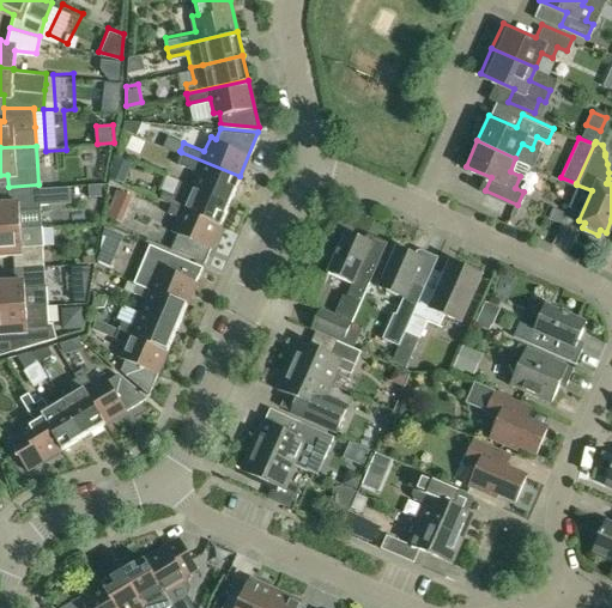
[(240,176),(181,152),(180,151),(176,160),(197,169),(191,182),(230,199),(240,176)]
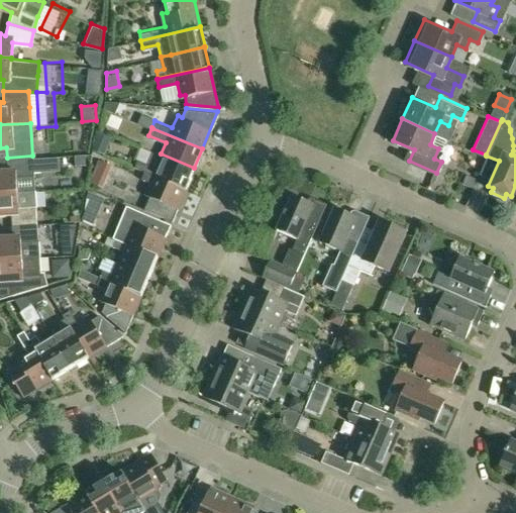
[(109,141),(95,135),(91,145),(104,151),(109,141)]
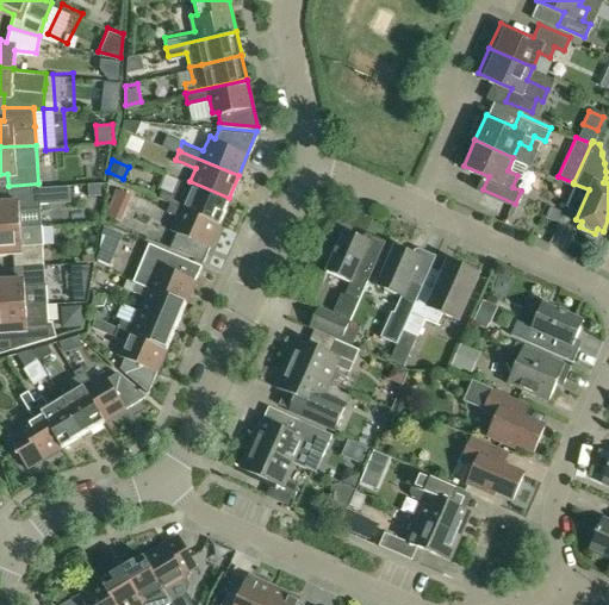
[(190,181),(181,178),(175,193),(161,187),(159,194),(169,200),(218,220),(229,198),(190,181)]
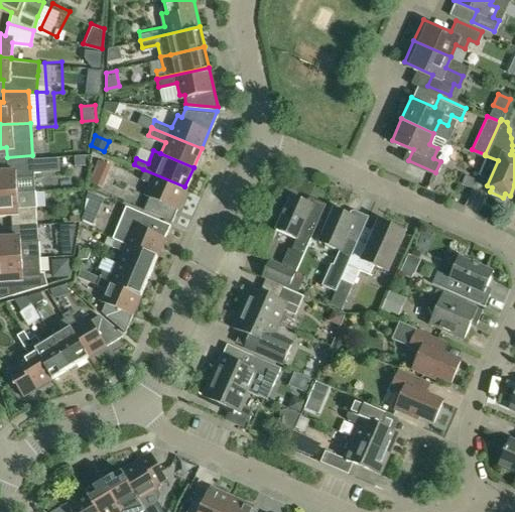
[(84,164),(84,154),(74,155),(74,165),(84,164)]
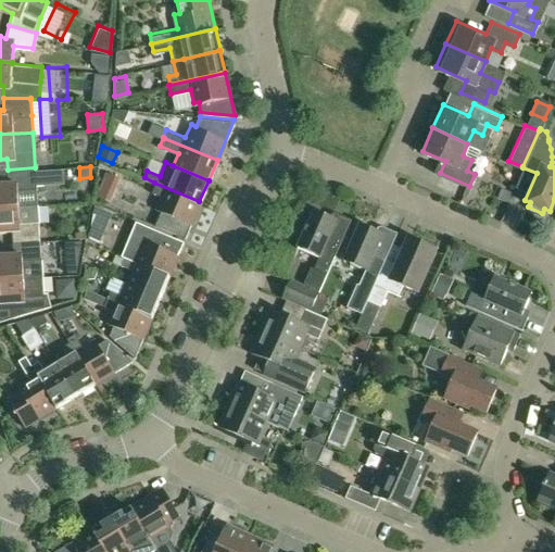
[(0,205),(38,203),(38,202),(37,202),(35,167),(8,170),(8,182),(0,182),(0,205)]
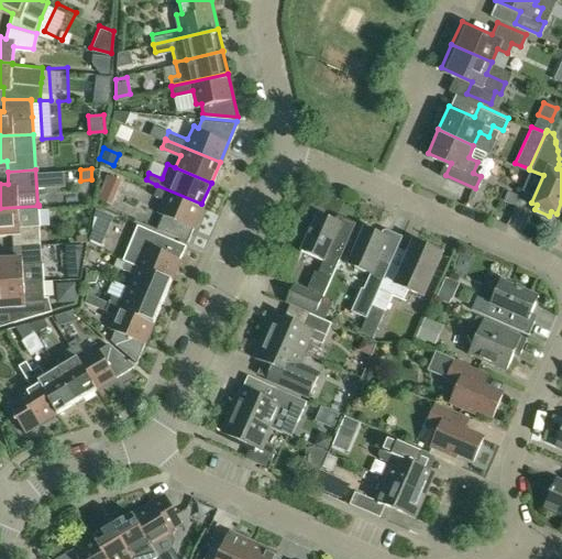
[(110,201),(116,189),(101,184),(96,196),(110,201)]
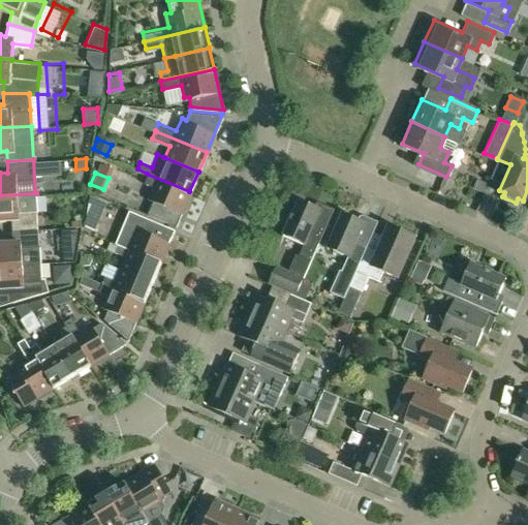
[(189,191),(147,174),(144,181),(153,185),(148,197),(153,199),(148,212),(176,224),(189,191)]
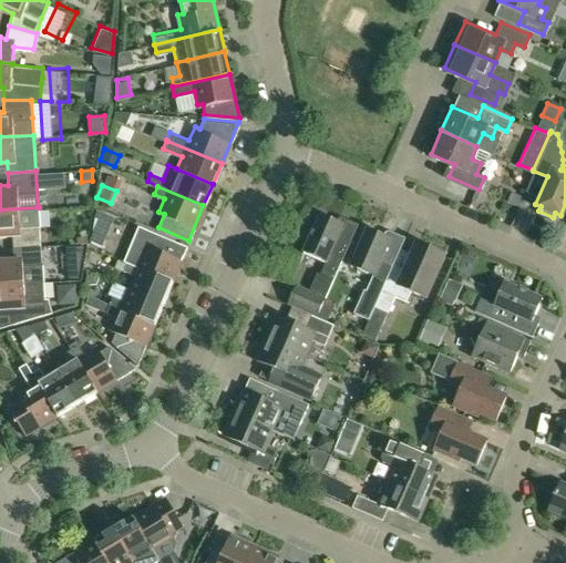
[(0,234),(11,234),(12,245),(40,244),(39,224),(40,224),(39,207),(0,210),(0,234)]
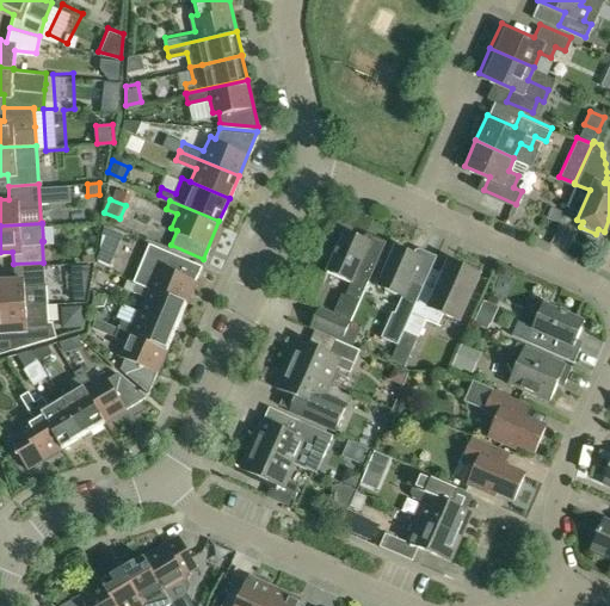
[(332,254),(326,269),(350,279),(344,294),(340,291),(332,310),(350,319),(386,237),(371,232),(368,237),(344,227),(338,242),(334,241),(330,253),(332,254)]
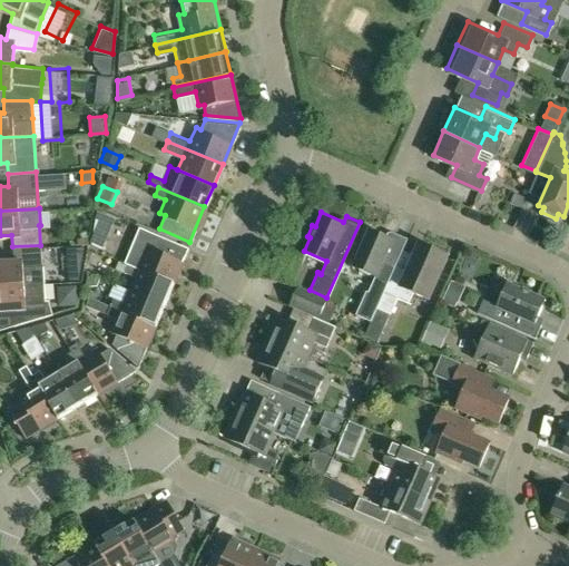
[(139,225),(124,261),(173,281),(188,245),(139,225)]
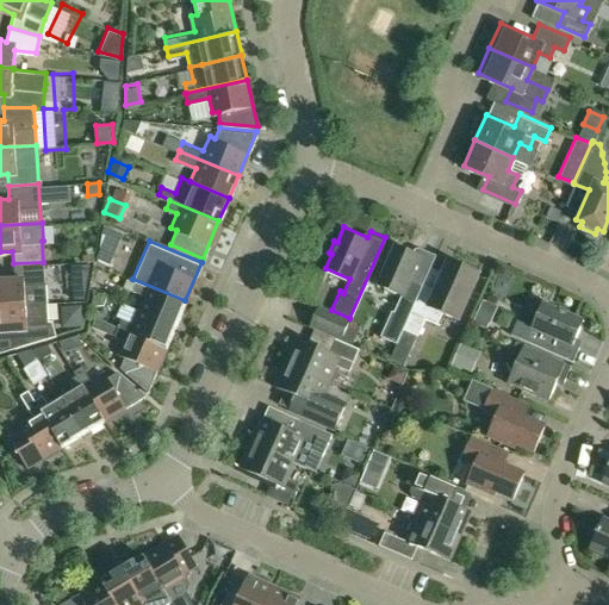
[(106,262),(113,248),(97,242),(94,257),(106,262)]
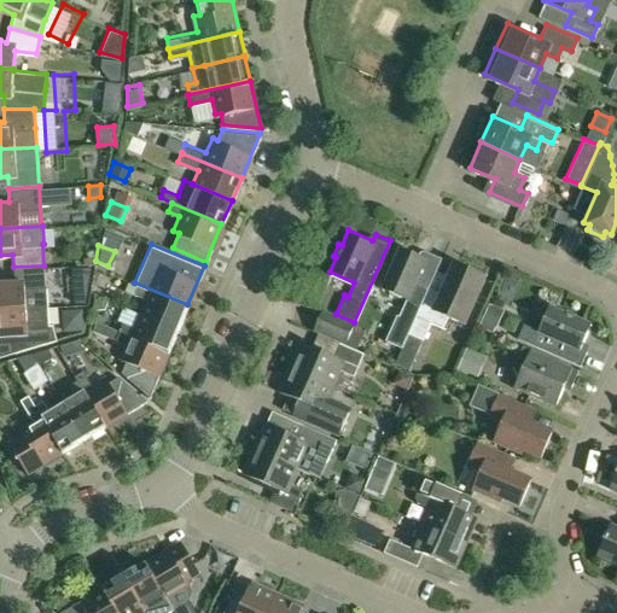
[(400,245),(380,286),(406,297),(397,314),(396,314),(384,338),(401,345),(407,331),(412,321),(428,286),(441,256),(426,250),(424,256),(400,245)]
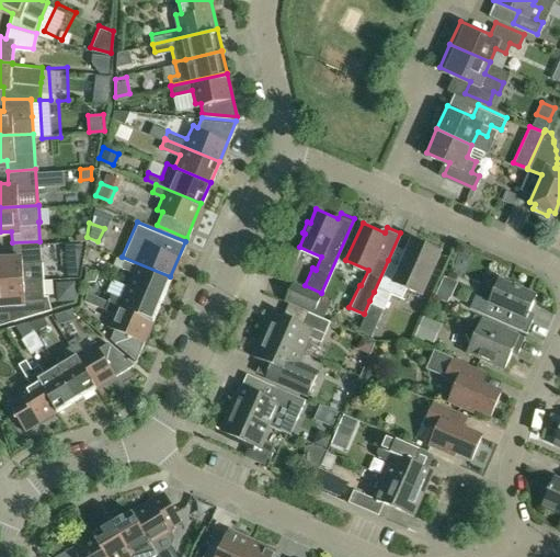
[(374,292),(369,300),(383,307),(390,291),(401,296),(406,285),(420,291),(438,249),(412,238),(400,265),(388,260),(374,292)]
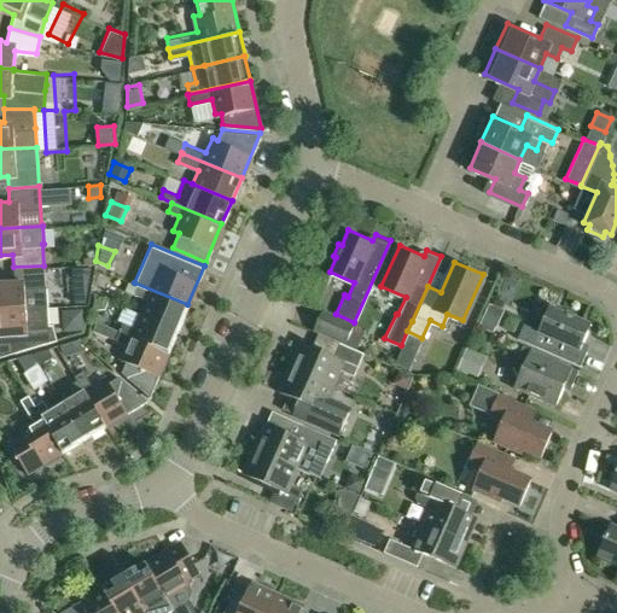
[(0,308),(47,304),(45,286),(44,266),(13,267),(15,280),(0,280),(0,308)]
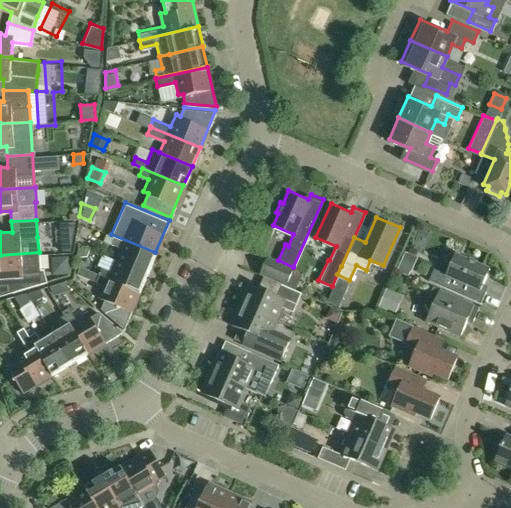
[(115,257),(147,271),(155,252),(106,232),(103,239),(120,246),(115,257)]
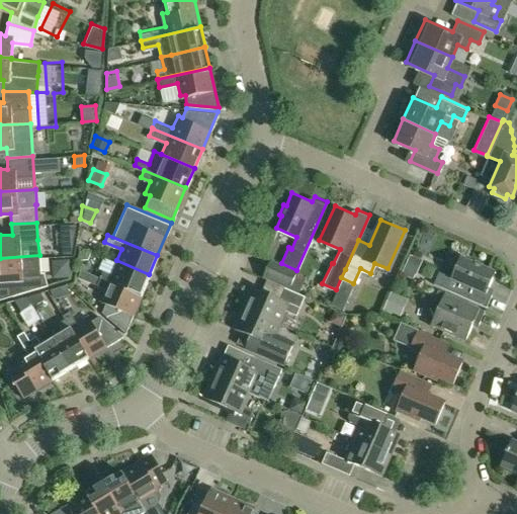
[(486,290),(495,269),(482,264),(484,261),(474,257),(472,260),(459,254),(450,274),(438,269),(433,281),(486,305),(491,292),(486,290)]
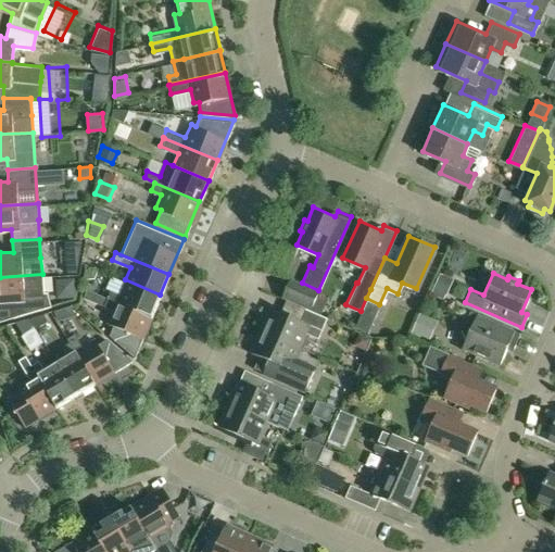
[(47,290),(43,291),(42,274),(0,277),(0,301),(16,300),(20,313),(50,304),(47,290)]
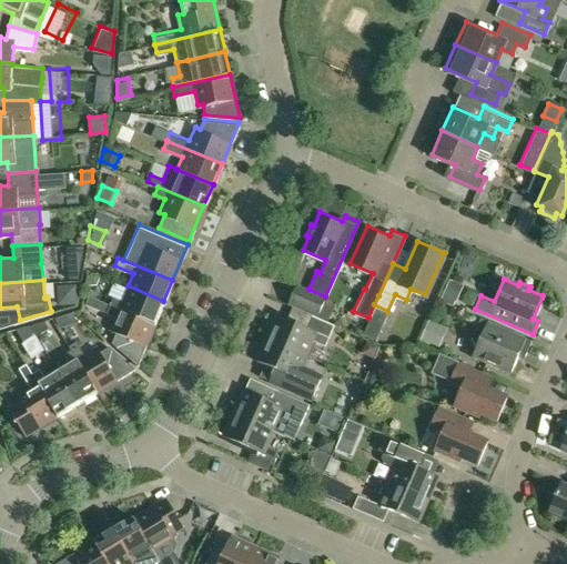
[(295,283),(287,301),(317,314),(325,296),(309,289),(295,283)]
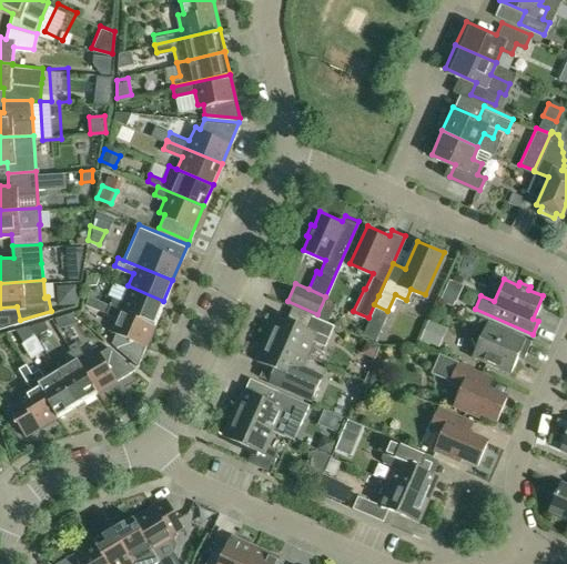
[(154,322),(163,301),(128,285),(122,299),(112,294),(109,302),(154,322)]
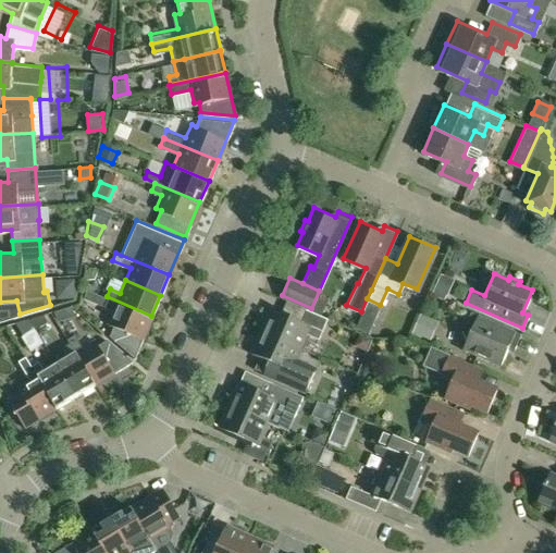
[(135,356),(151,316),(107,296),(103,305),(113,309),(108,322),(113,324),(109,334),(135,356)]
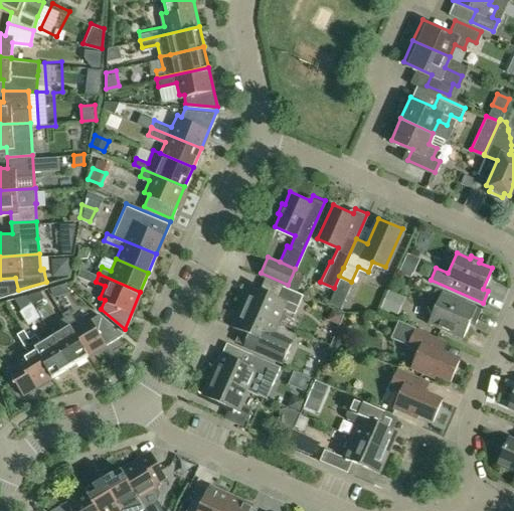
[(294,312),(298,304),(303,292),(282,283),(277,294),(250,283),(241,304),(278,320),(284,307),(294,312)]
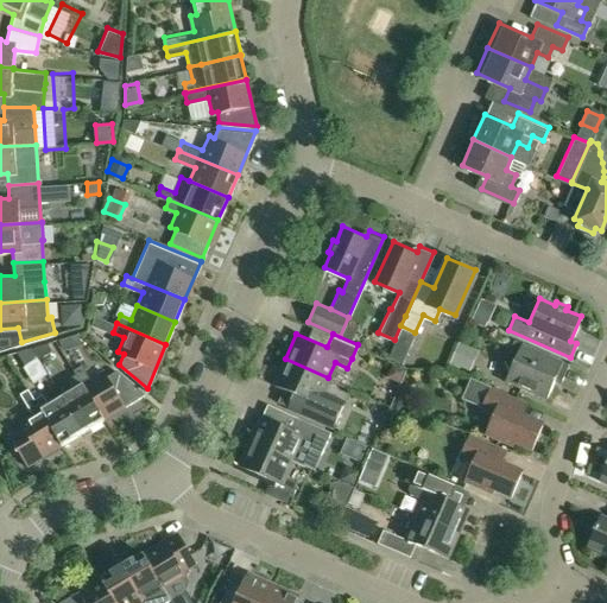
[(505,379),(524,387),(545,397),(556,374),(562,376),(568,361),(513,337),(505,357),(509,369),(505,379)]
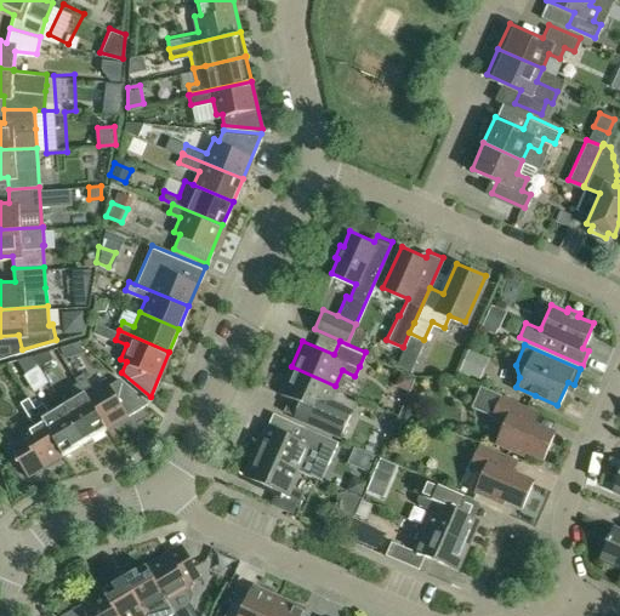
[(493,374),(494,359),(475,357),(472,371),(493,374)]
